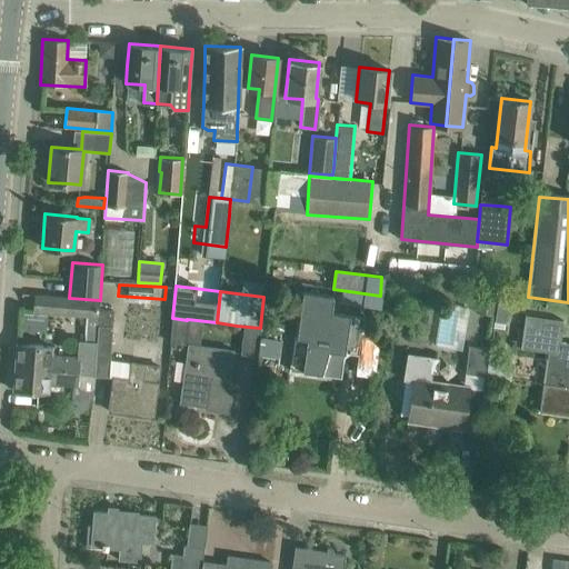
[(33,313),(23,312),(22,330),(47,332),(48,313),(87,317),(85,341),(78,340),(77,356),(50,353),(51,347),(17,343),(15,367),(92,375),(99,309),(100,300),(69,298),(35,296),(33,313)]
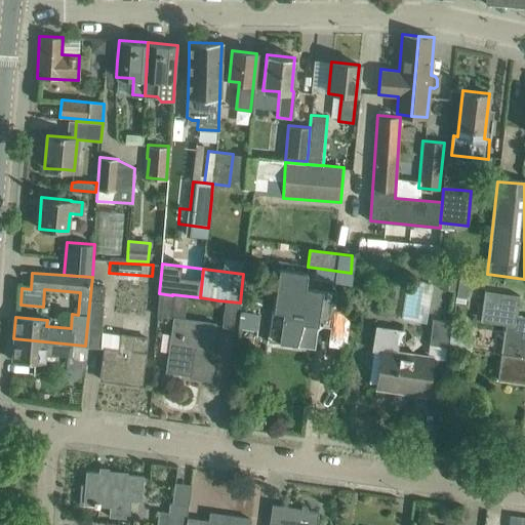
[(277,273),(268,339),(313,346),(316,325),(330,326),(333,307),(334,294),(304,290),(306,277),(277,273)]
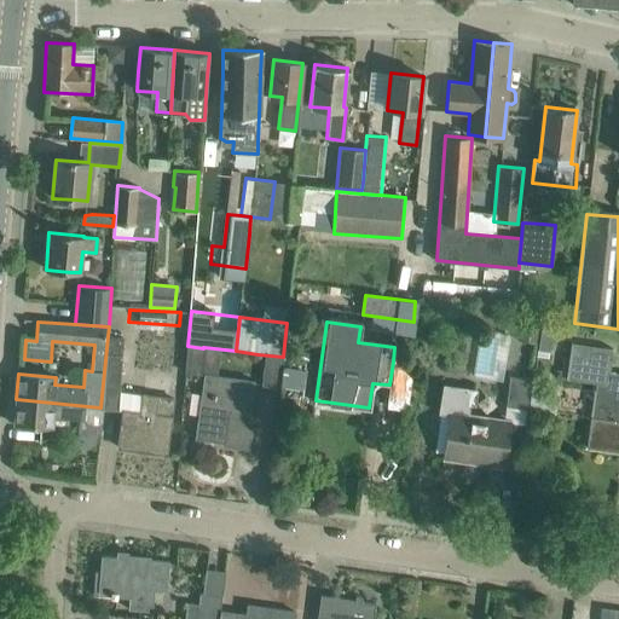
[(108,336),(100,408),(103,408),(103,410),(117,411),(123,337),(108,336)]
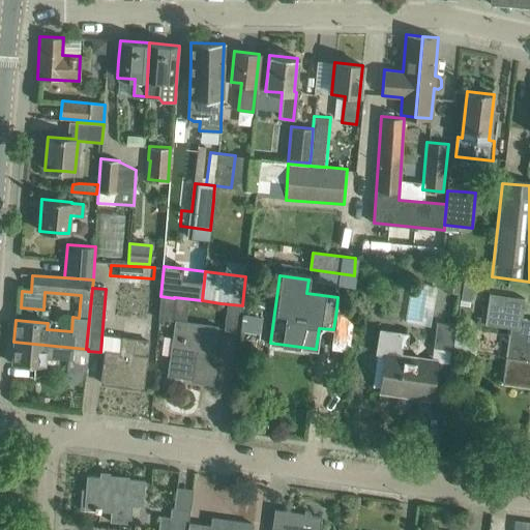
[(489,293),(487,303),(483,324),(486,324),(486,322),(510,326),(502,383),(529,386),(529,319),(521,318),(524,298),(489,293)]
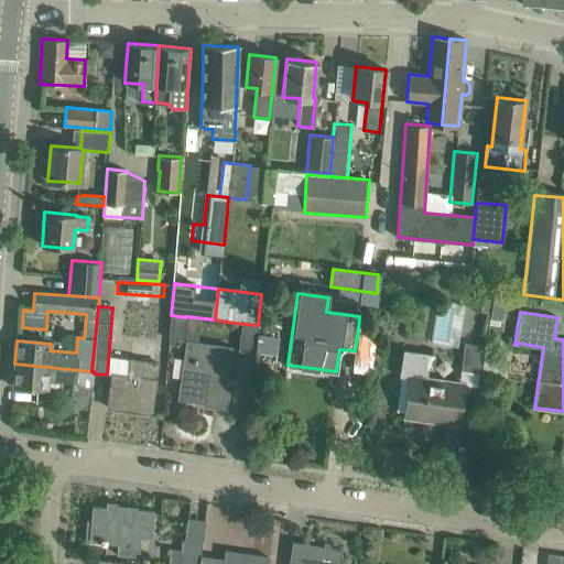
[(185,317),(171,315),(170,339),(183,342),(185,317)]
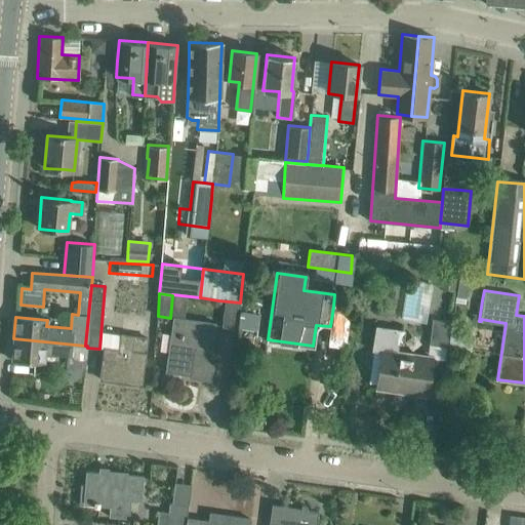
[(173,318),(166,371),(190,374),(190,376),(210,379),(214,353),(210,353),(211,349),(237,352),(239,325),(214,322),(214,324),(173,318)]
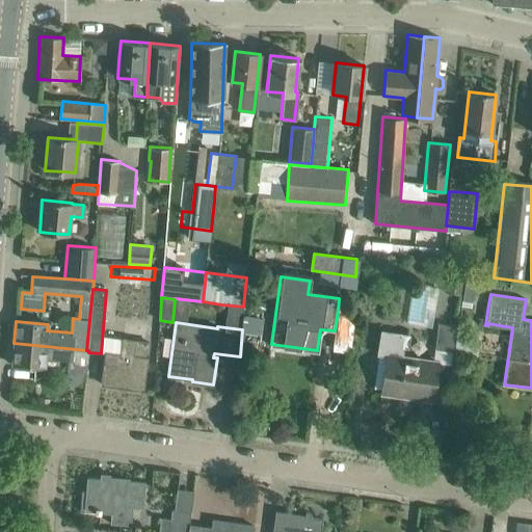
[(437,322),(434,348),(453,351),(455,337),(456,324),(437,322)]
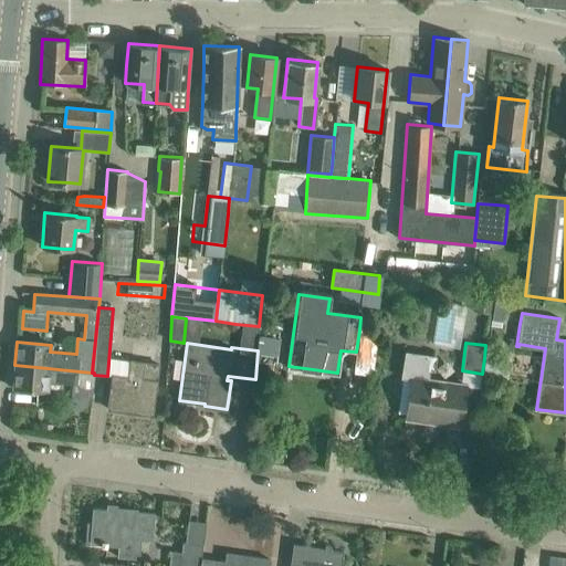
[(405,352),(401,378),(411,379),(407,419),(460,426),(464,386),(427,380),(428,370),(436,371),(437,355),(405,352)]
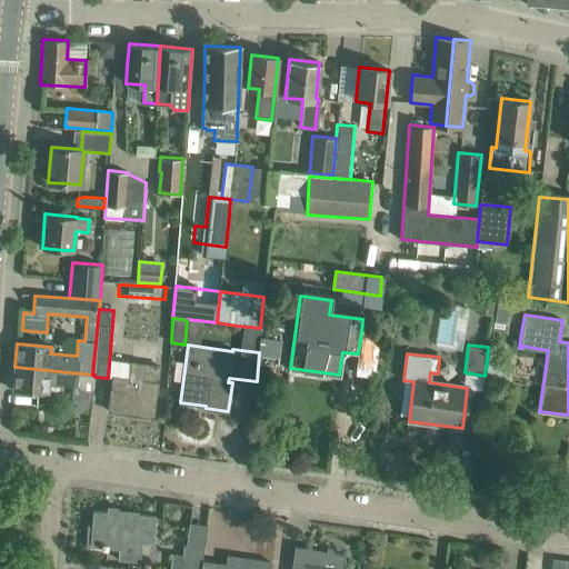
[(131,362),(128,380),(113,378),(108,411),(152,418),(160,368),(131,362)]
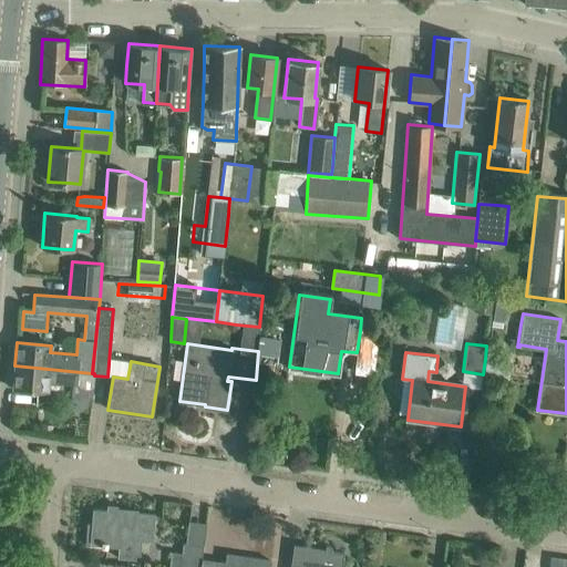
[(92,373),(14,366),(12,388),(48,391),(48,382),(73,384),(72,397),(92,399),(94,375),(94,373),(92,373)]
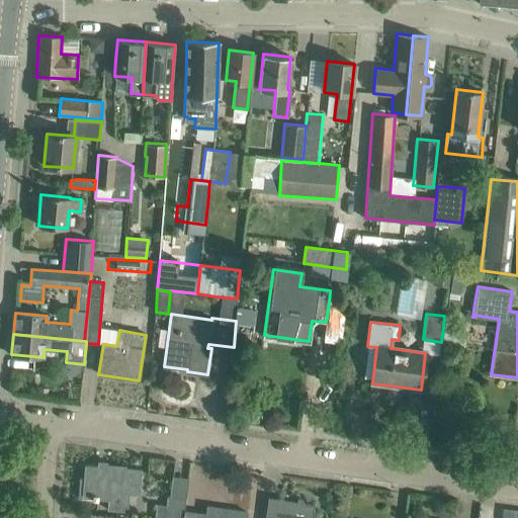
[(92,499),(96,500),(108,501),(107,509),(122,511),(123,507),(127,508),(128,493),(140,494),(140,492),(142,469),(105,466),(106,464),(97,463),(97,466),(84,465),(83,479),(79,479),(78,498),(92,499)]
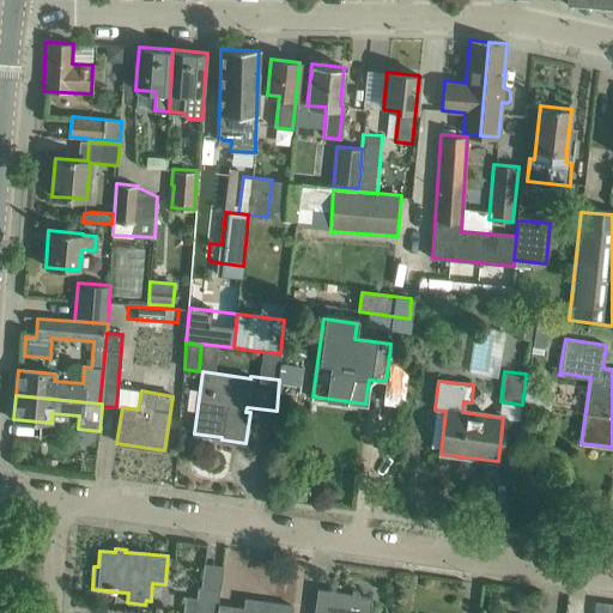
[(186,598),(183,612),(216,612),(219,589),(198,587),(196,599),(186,598)]
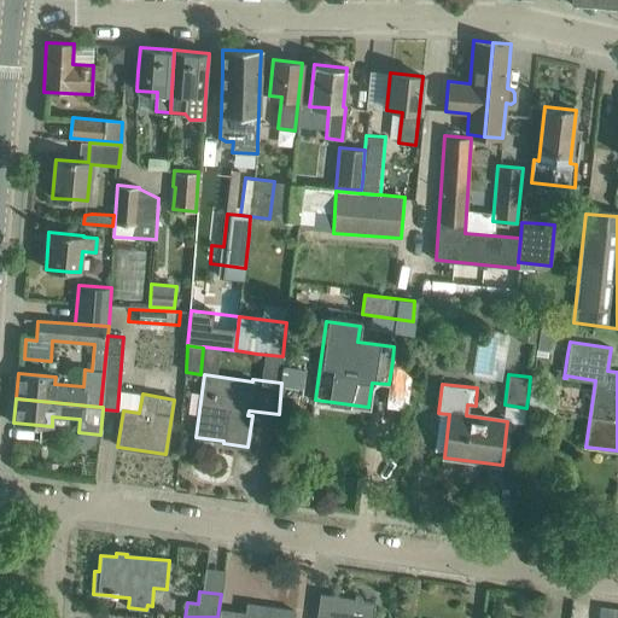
[(318,617),(372,617),(374,602),(361,600),(361,595),(355,594),(354,600),(321,595),(318,617)]
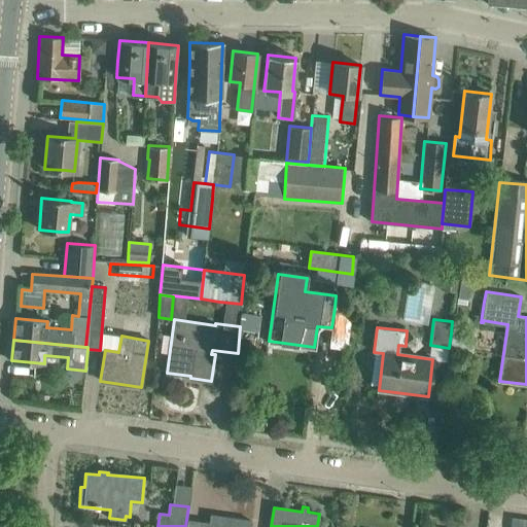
[(188,520),(186,526),(249,526),(251,521),(210,515),(209,523),(188,520)]
